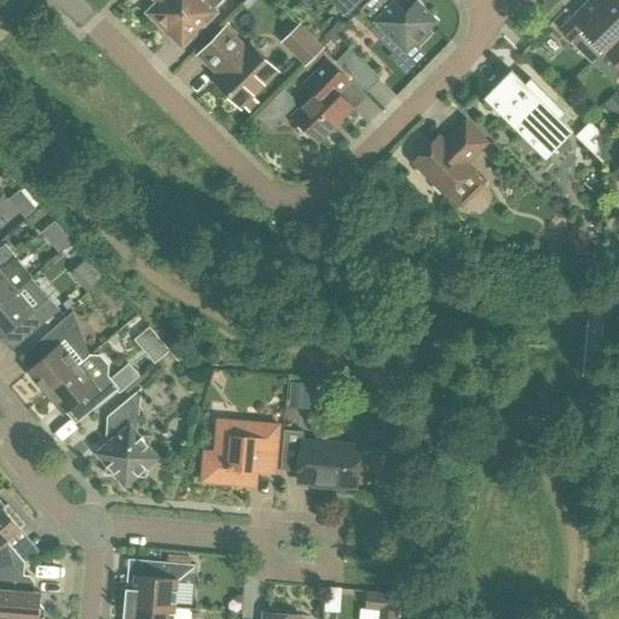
[(150,0),(155,4),(145,13),(181,50),(218,13),(213,10),(223,0),(150,0)]
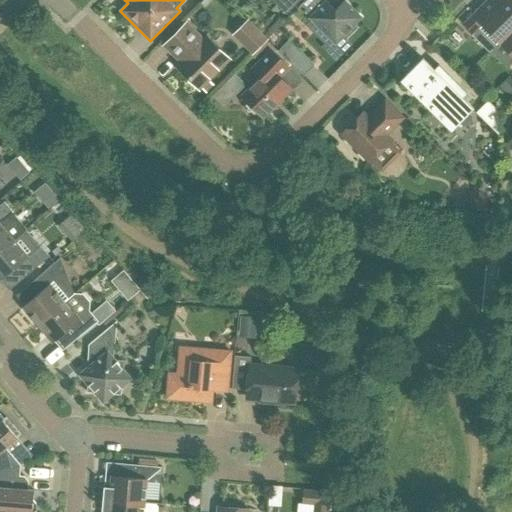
[(271,0),(286,14),(299,0),(271,0)]
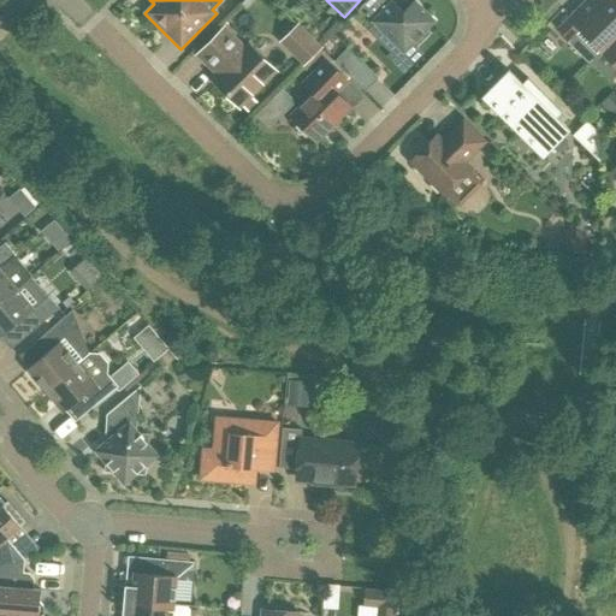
[(412,5),(406,0),(367,0),(360,9),(384,33),(380,36),(394,51),(397,46),(403,53),(413,45),(416,47),(430,34),(426,30),(434,21),(415,1),(412,5)]
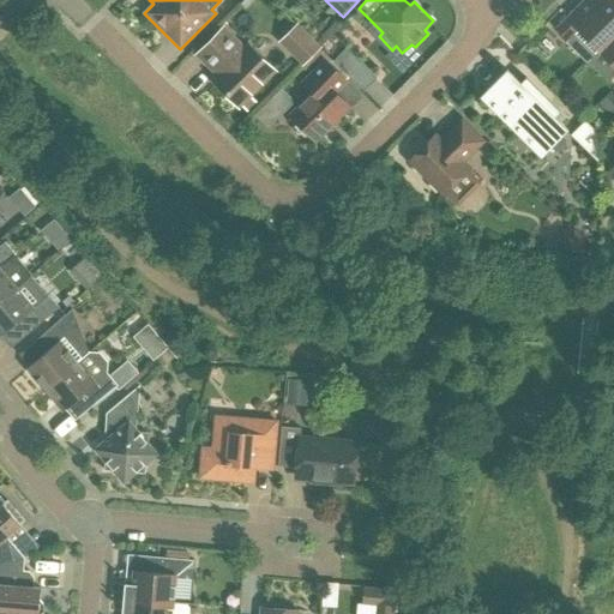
[(613,0),(584,0),(557,28),(569,40),(567,41),(589,61),(591,59),(600,52),(613,36),(613,0)]
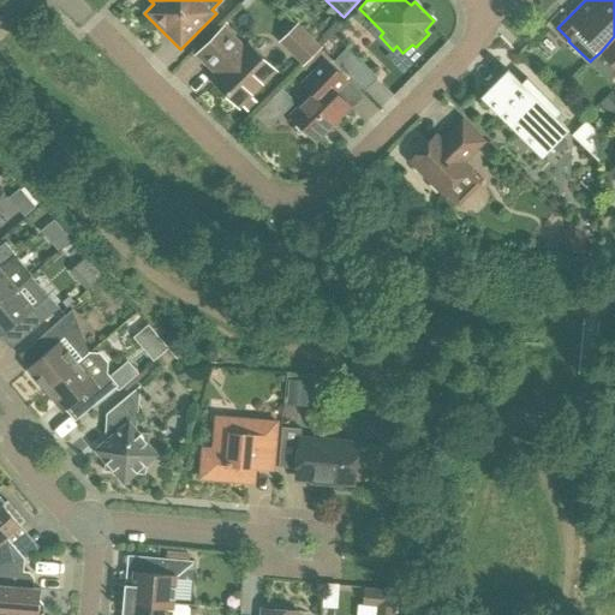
[(302,67),(323,47),(299,22),(278,42),(302,67)]
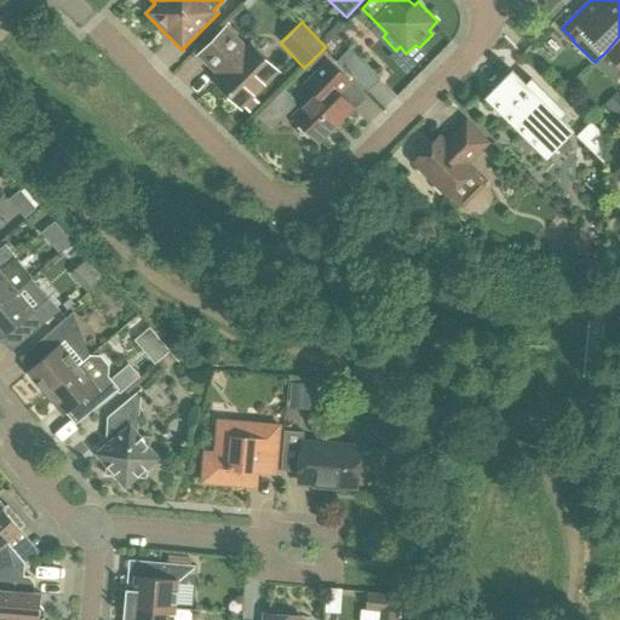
[(248,49),(225,26),(195,56),(219,79),(214,82),(240,108),(277,72),(252,46),(248,49)]
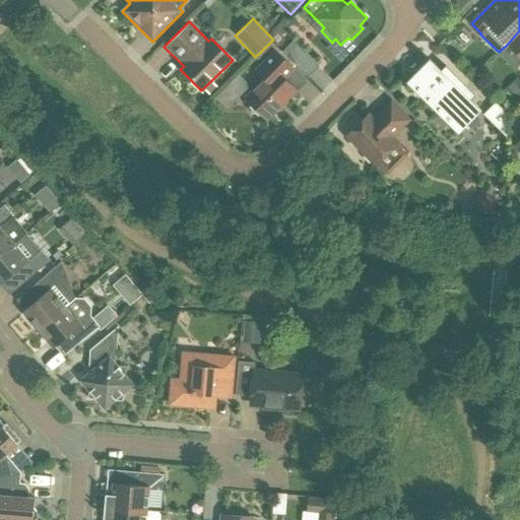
[(519,30),(508,44),(519,55),(519,30)]
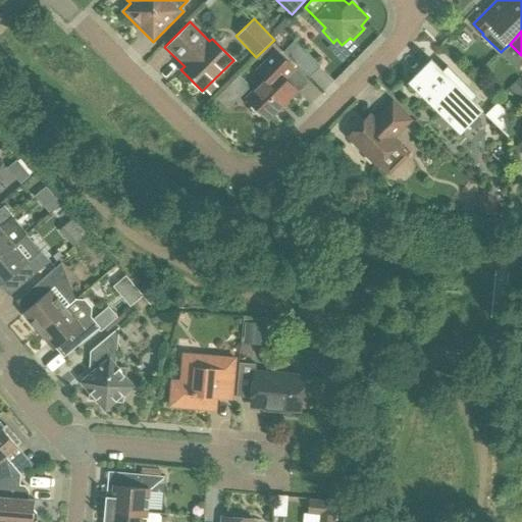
[(309,77),(321,66),(295,41),(282,52),(309,77)]
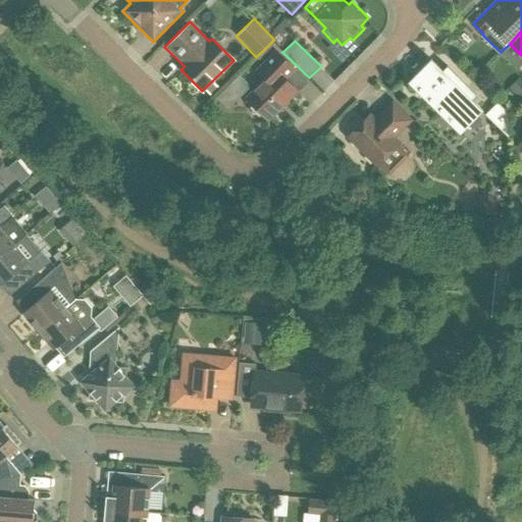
[(267,119),(295,94),(281,82),(295,69),(276,51),(257,70),(266,80),(247,99),(252,104),(253,114),(261,113),(267,119)]
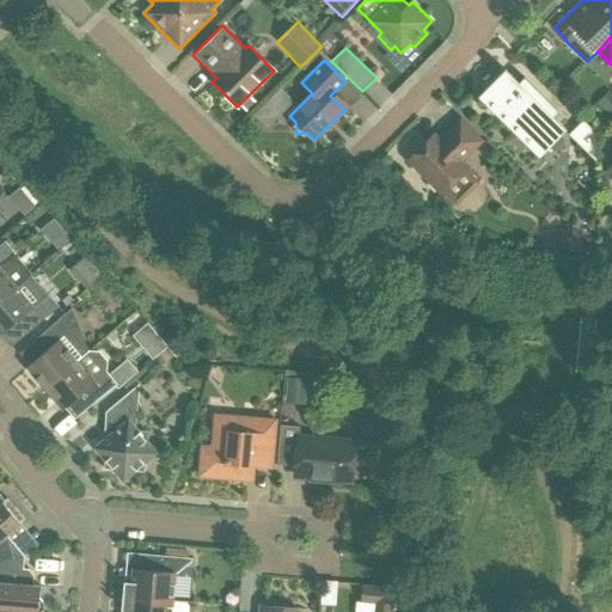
[(521,86),(506,69),(485,91),(546,151),(567,130),(552,117),(558,111),(527,80),(521,86)]
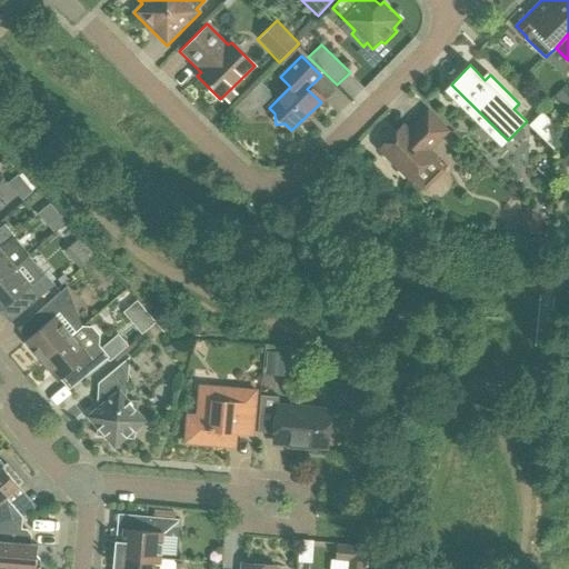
[(263,102),(266,99),(266,92),(257,83),(251,90),(263,102)]
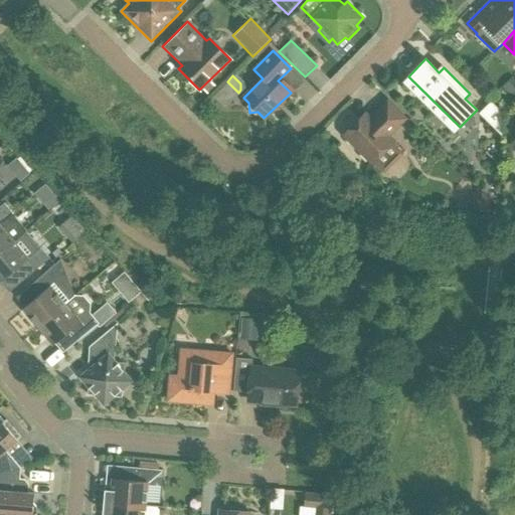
[(514,78),(512,76),(502,88),(512,98),(514,94),(514,78)]
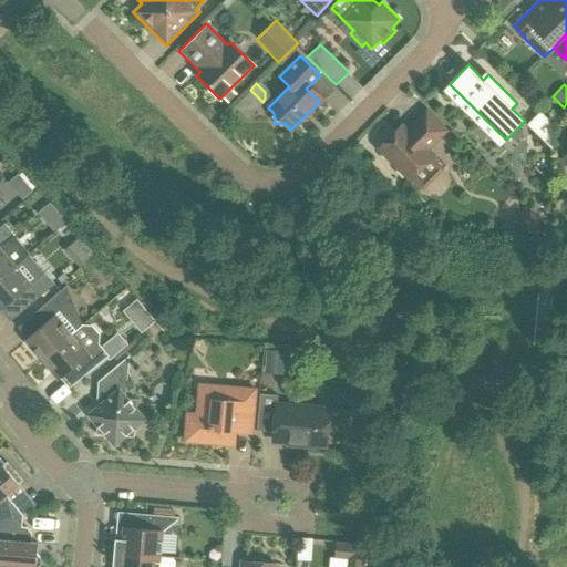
[(449,131),(426,109),(406,129),(402,124),(378,150),(410,181),(411,178),(423,191),(444,169),(432,157),(434,156),(429,151),(449,131)]
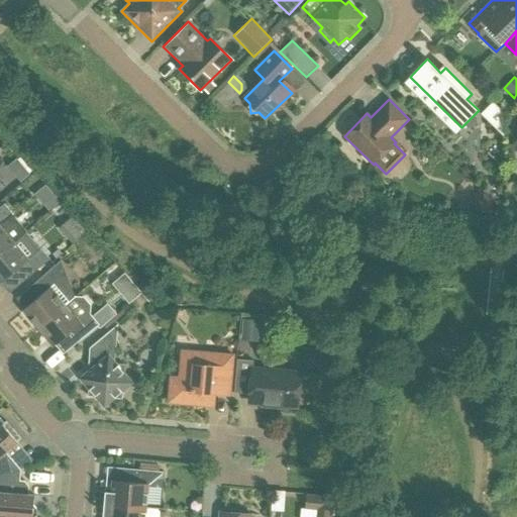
[(503,136),(504,113),(493,102),(481,114),(503,136)]
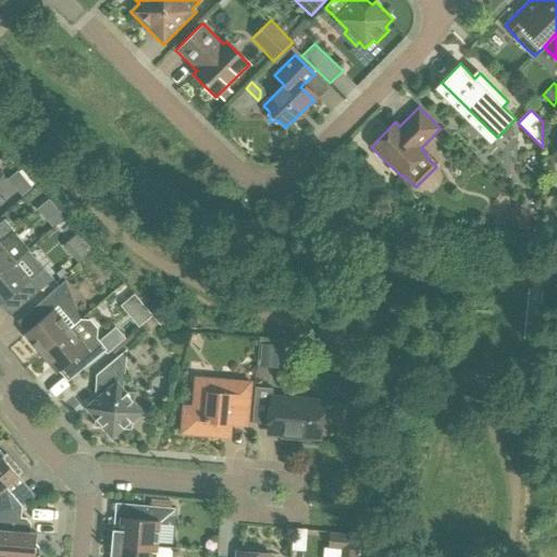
[(509,208),(508,221),(518,230),(530,230),(530,218),(522,208),(509,208)]
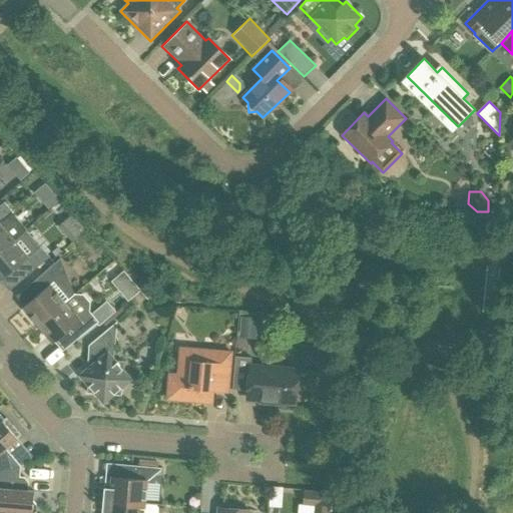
[(53,194),(43,203),(48,208),(58,200),(53,194)]
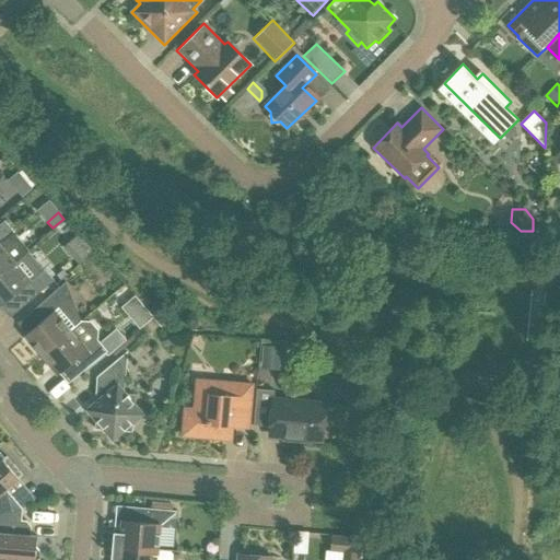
[(0,273),(13,263),(14,264),(28,251),(13,232),(4,221),(0,223),(0,273)]
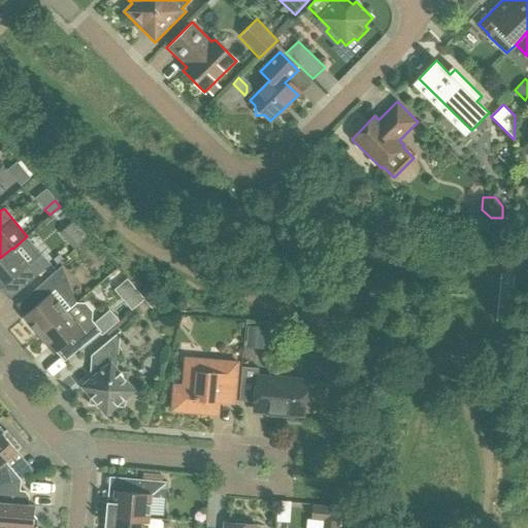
[(85,250),(97,238),(81,223),(69,235),(85,250)]
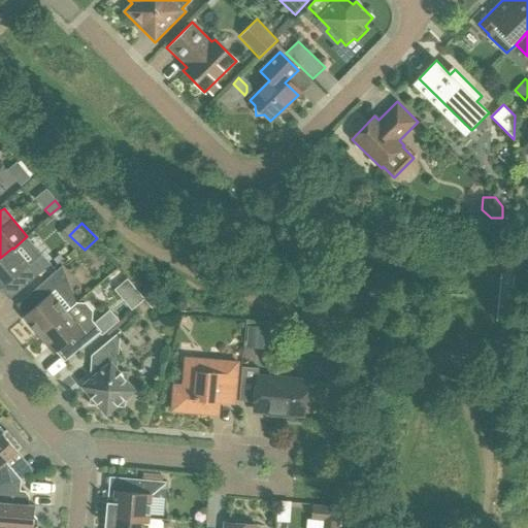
[(12,248),(0,258),(0,289),(17,275),(25,287),(51,265),(41,255),(28,265),(13,249),(12,248)]
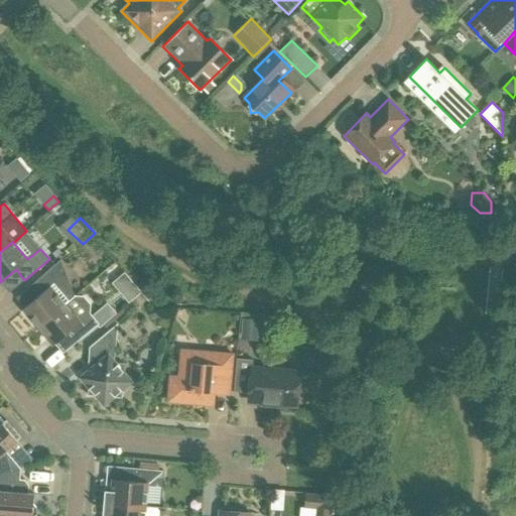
[(75,295),(61,259),(51,268),(30,286),(37,296),(21,310),(36,328),(75,295)]
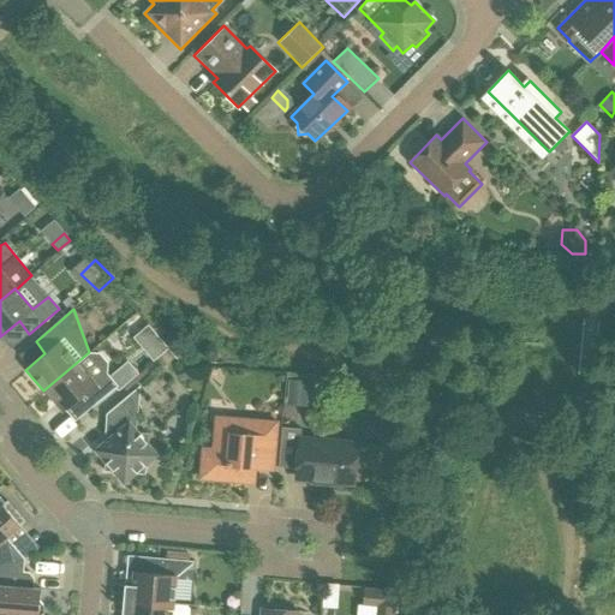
[(100,353),(89,352),(43,390),(61,411),(84,392),(95,405),(118,386),(107,374),(108,362),(100,353)]
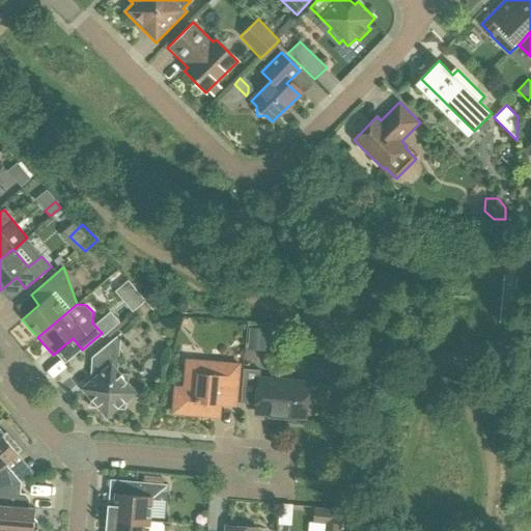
[(144,305),(135,312),(142,322),(151,313),(144,305)]
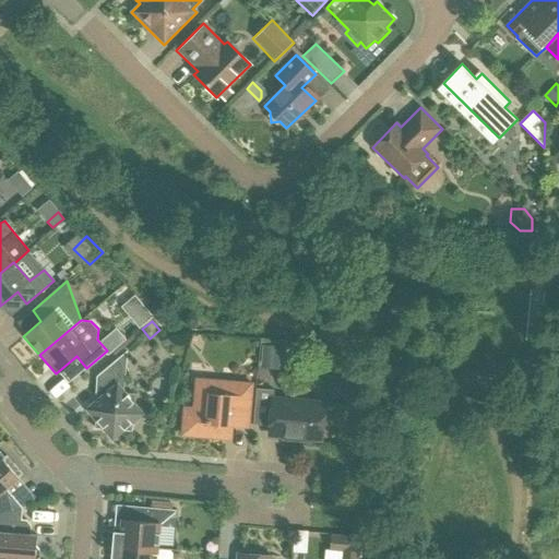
[(280,369),(282,346),(263,344),(261,368),(280,369)]
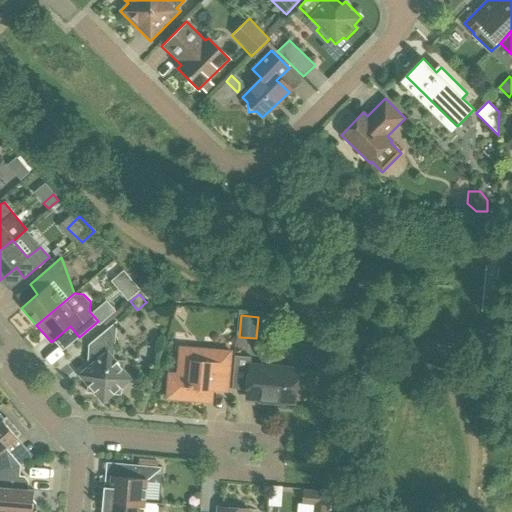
[(87,367),(78,374),(102,403),(130,379),(123,370),(123,361),(115,361),(113,359),(117,321),(88,345),(87,367)]
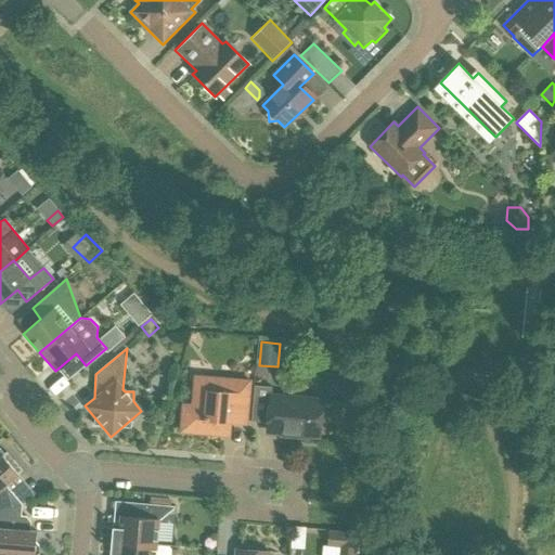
[(245,424),(249,381),(196,376),(193,403),(181,402),(179,434),(231,438),(232,423),(245,424)]
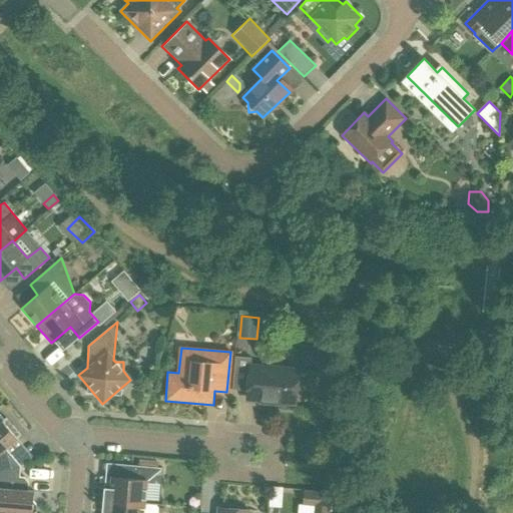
[(235,357),(232,390),(246,391),(245,399),(258,400),(258,402),(284,404),(285,402),(294,403),(297,371),(250,367),(250,358),(235,357)]
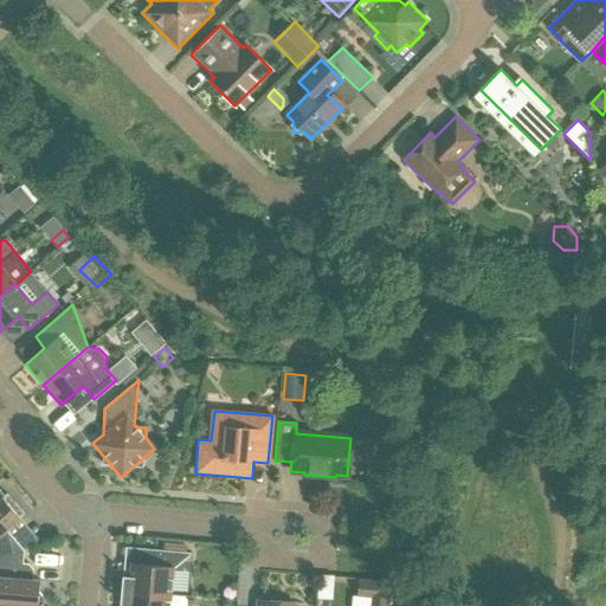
[(0,559),(24,552),(24,550),(5,529),(19,517),(11,509),(12,502),(5,494),(0,498),(0,559)]
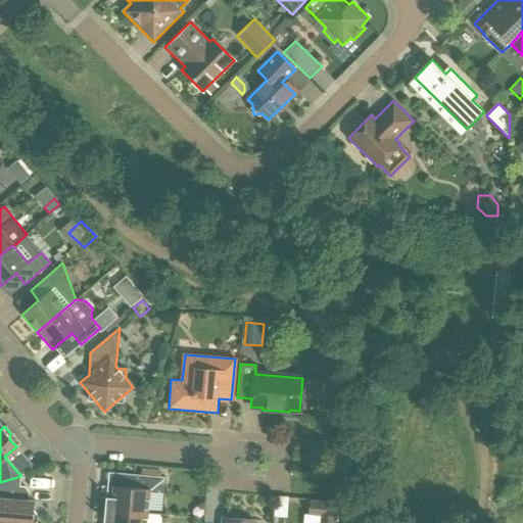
[(105,497),(104,510),(146,514),(146,513),(148,489),(150,475),(123,474),(122,487),(112,486),(111,495),(111,498),(105,497)]
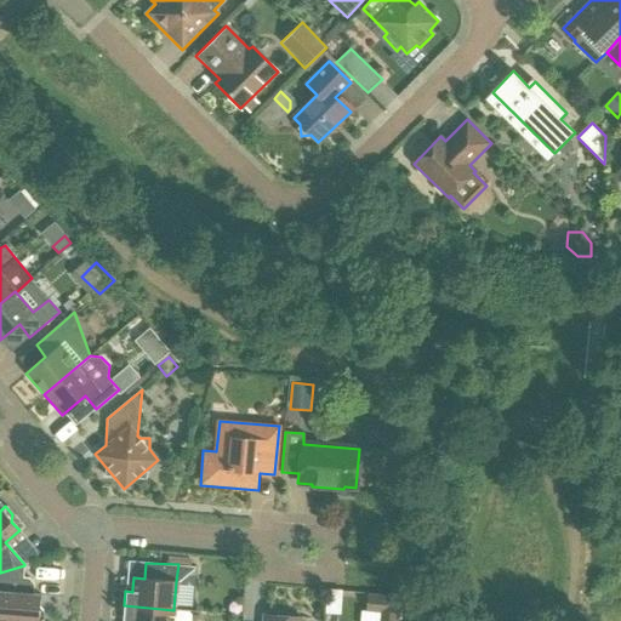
[(0,617),(34,620),(43,620),(44,614),(39,609),(40,594),(33,594),(34,585),(29,577),(23,577),(24,565),(0,573),(0,617)]
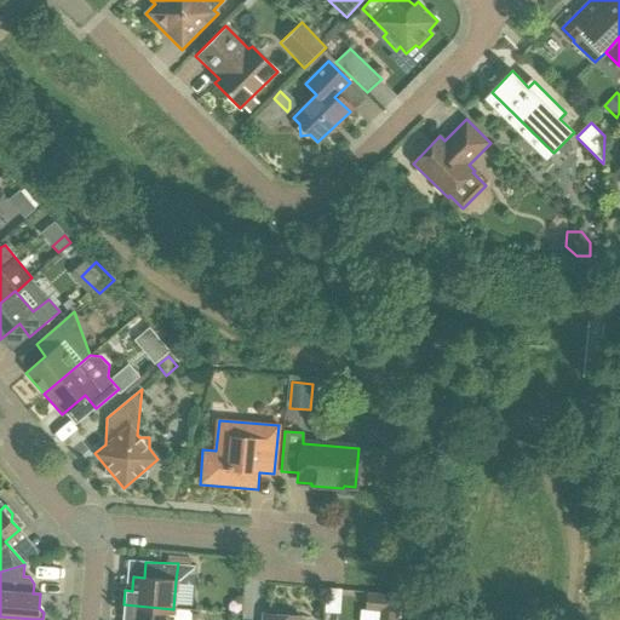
[(399,614),(400,595),(367,592),(365,612),(379,613),(378,619),(397,619),(397,614),(399,614)]
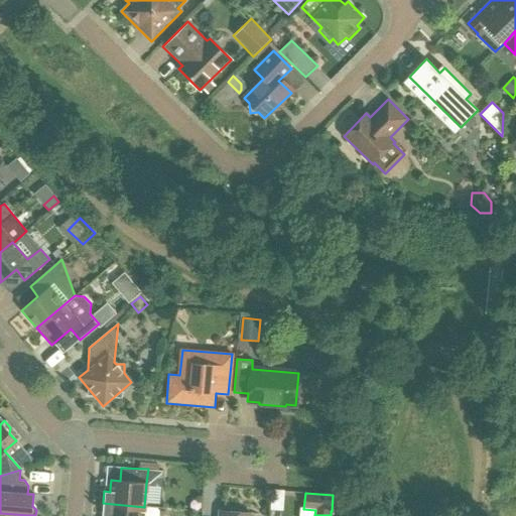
[(103,503),(102,515),(108,515),(107,515),(158,515),(159,511),(156,507),(144,506),(144,507),(103,503)]
